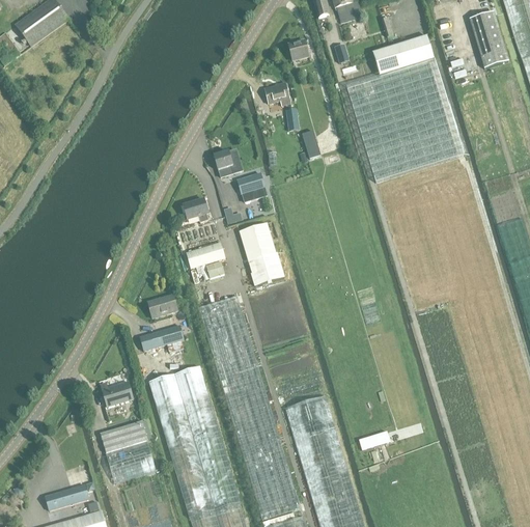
[(67,17),(55,0),(45,0),(15,22),(30,44),(67,17)]
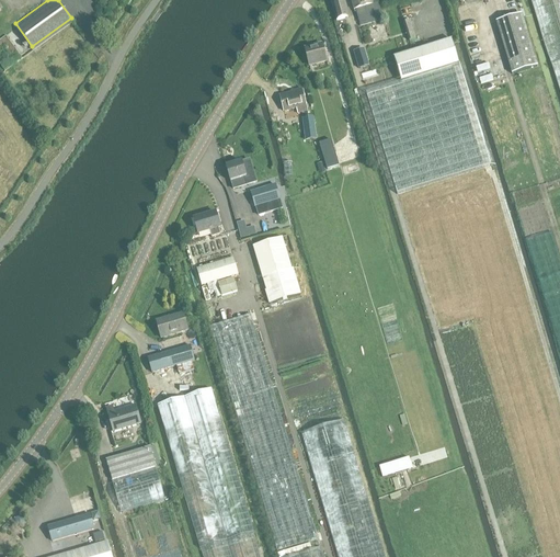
[(331,0),(336,16),(346,13),(342,0),(331,0)]
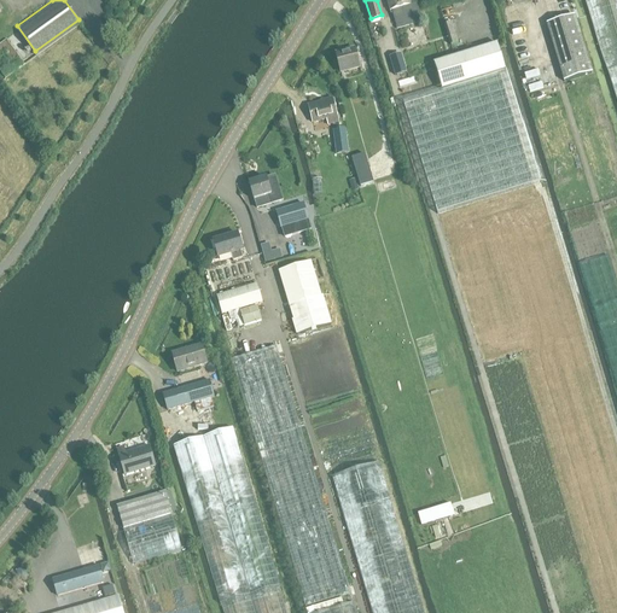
[(408,1),(408,0),(386,0),(389,7),(390,6),(396,24),(421,17),(415,0),(412,0),(408,1)]
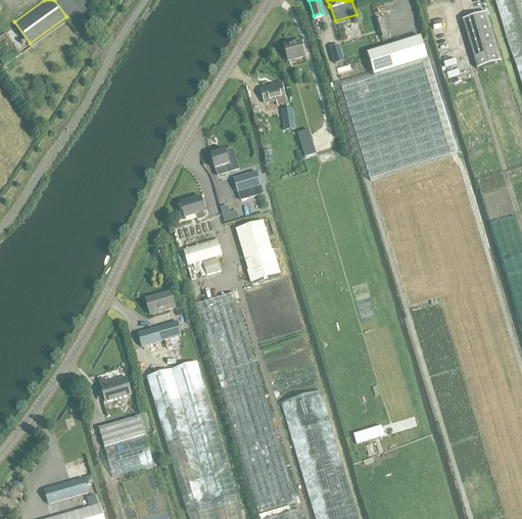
[(494,0),(499,11),(513,56),(521,84),(521,0),(494,0)]
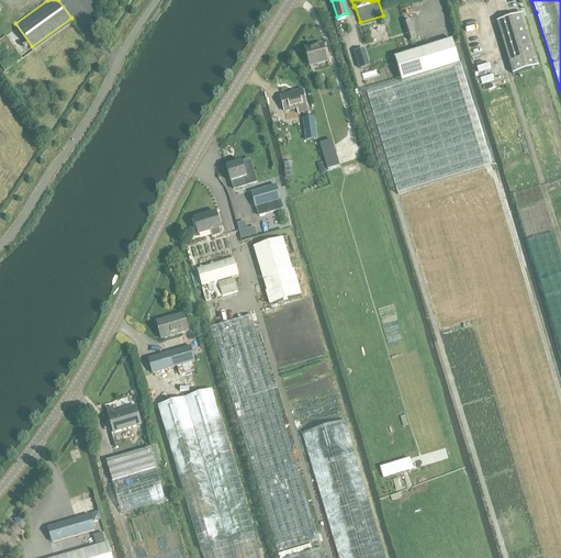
[(512,70),(537,63),(522,10),(496,18),(512,70)]
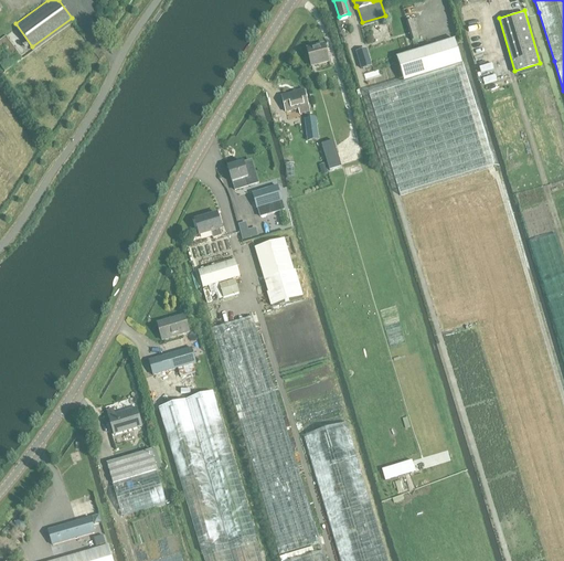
[(411,35),(418,33),(413,16),(406,18),(411,35)]
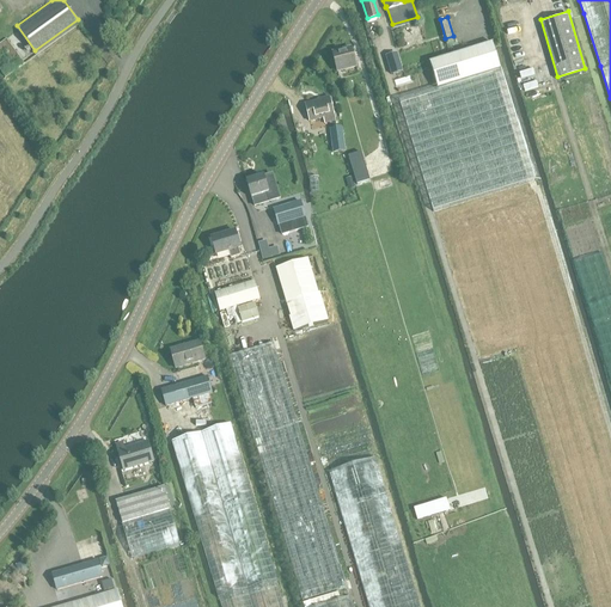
[(398,97),(428,192),(433,208),(535,177),(492,38),(428,57),(437,85),(398,97)]
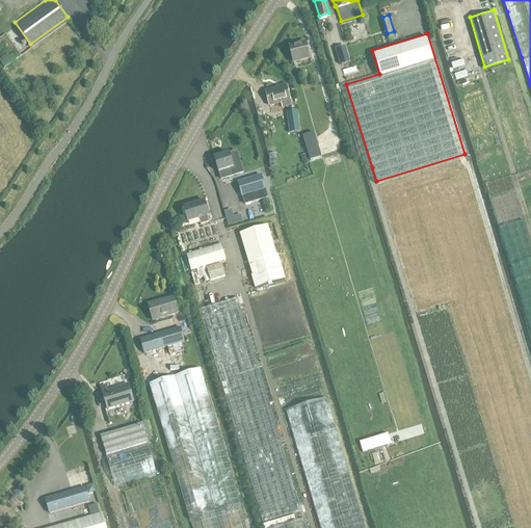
[(293,60),(310,55),(304,38),(288,43),(293,60)]
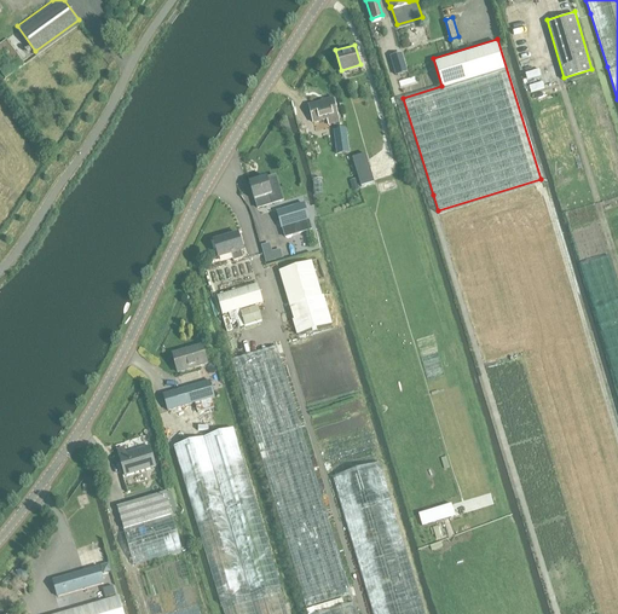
[(393,65),(405,62),(400,48),(388,52),(393,65)]
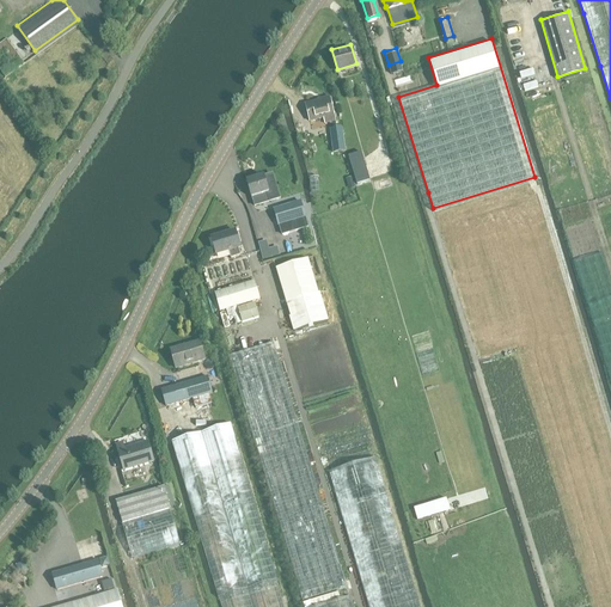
[(334,118),(328,92),(321,94),(322,96),(305,100),(309,118),(322,115),(324,121),(334,118)]
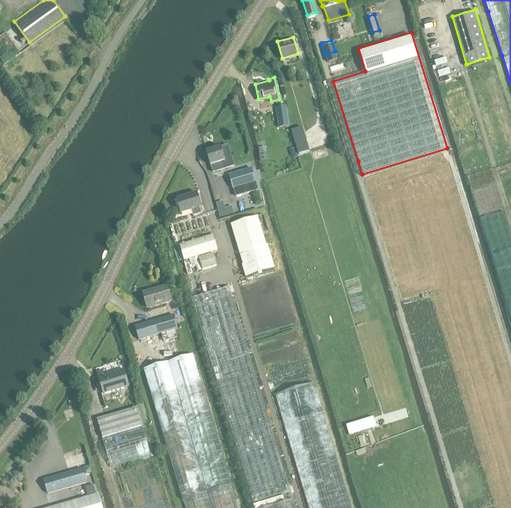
[(275,104),(276,114),(278,124),(282,123),(287,123),(284,103),(275,104)]
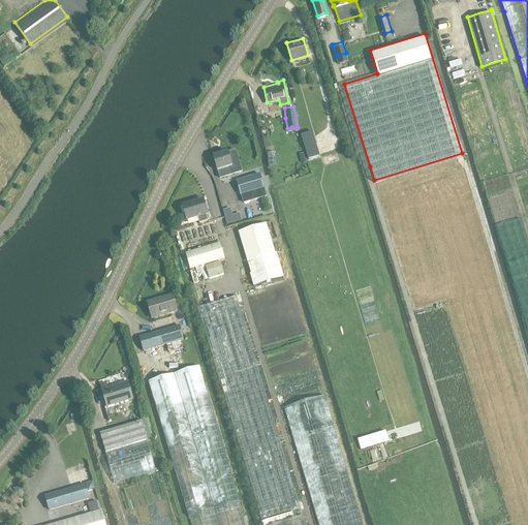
[(300,131),(307,156),(318,153),(311,128),(300,131)]
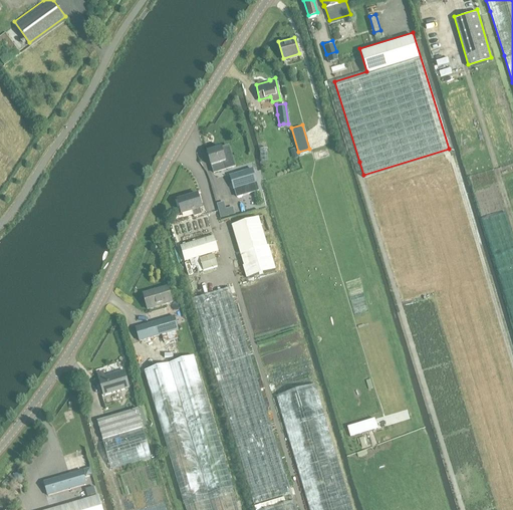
[(221,145),(206,149),(211,164),(213,170),(234,163),(228,143),(221,145)]
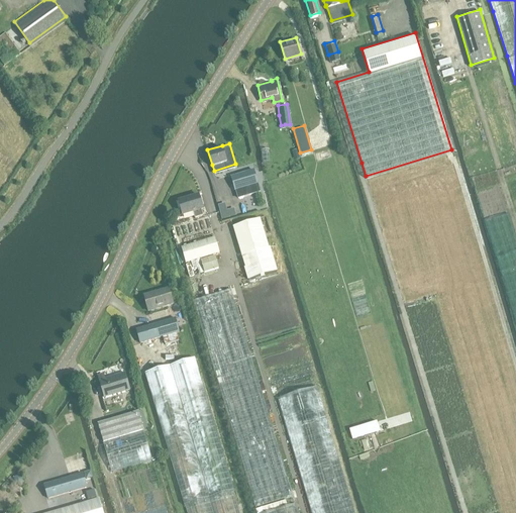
[(202,212),(201,207),(203,206),(198,192),(177,198),(182,213),(193,210),(194,215),(202,212)]
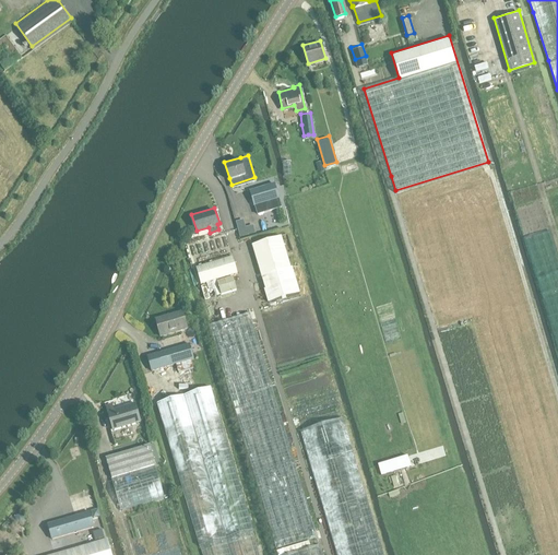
[(252,222),(245,224),(242,216),(235,219),(238,232),(254,227),(252,222)]
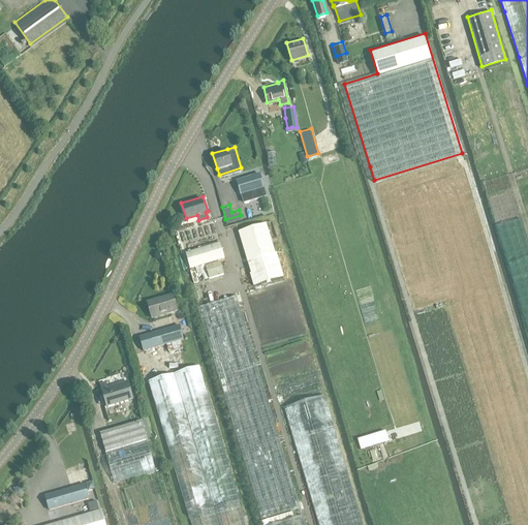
[(274,250),(265,220),(238,228),(250,270),(249,271),(253,283),(282,274),(276,250),(274,250)]
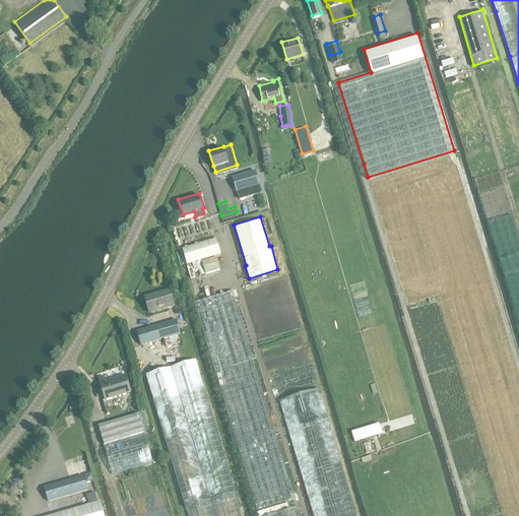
[(186,261),(220,251),(215,236),(181,246),(186,261)]
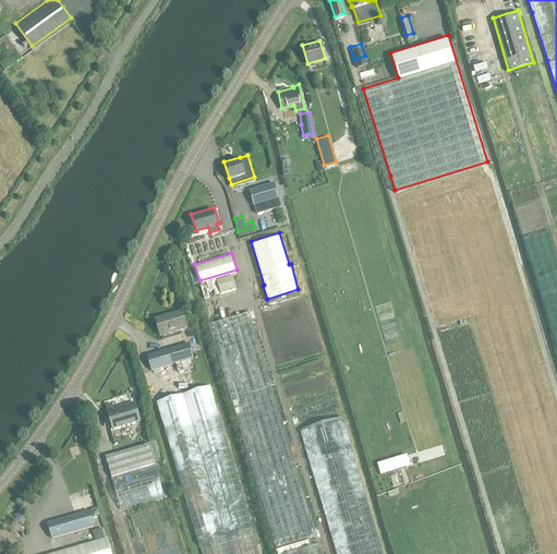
[(220,291),(235,286),(231,273),(216,277),(220,291)]
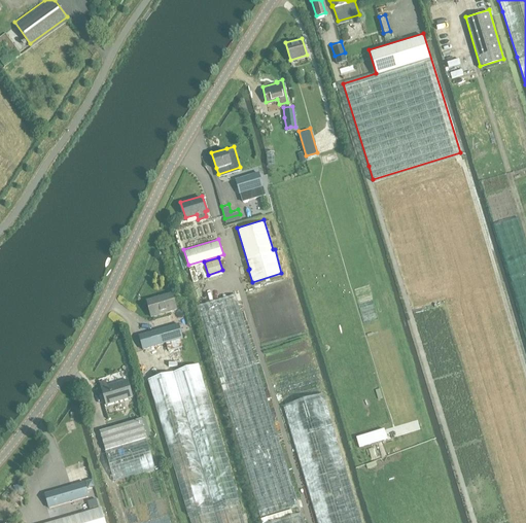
[(150,315),(176,308),(171,290),(146,298),(150,315)]
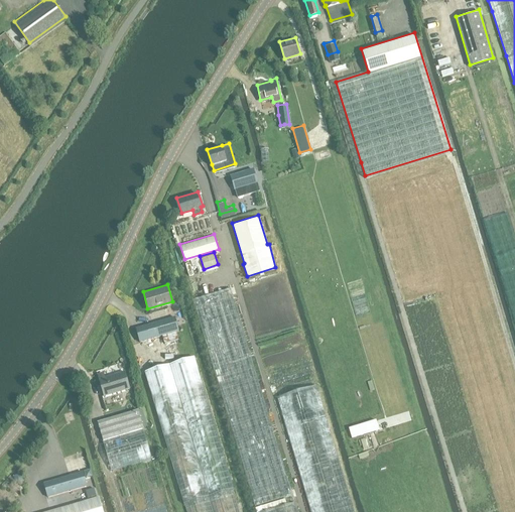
[(255,504),(291,492),(229,286),(191,297),(255,504)]
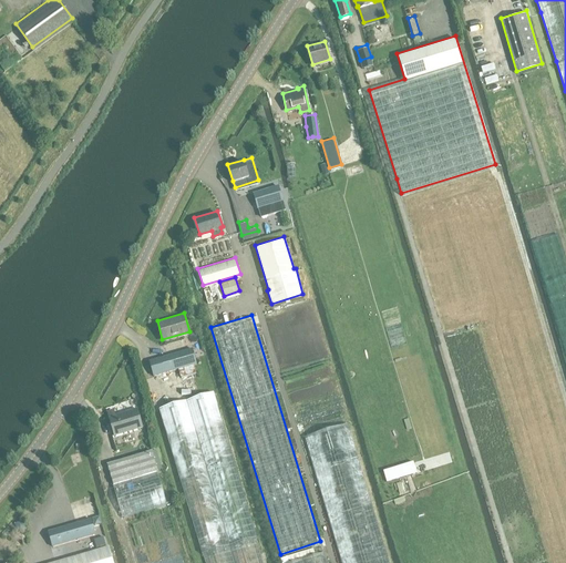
[(195,370),(193,361),(196,361),(192,345),(148,358),(153,374),(177,366),(181,375),(195,370)]
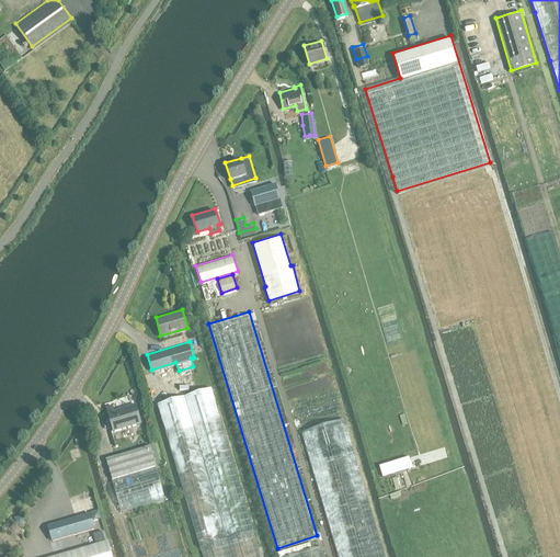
[(260,556),(252,529),(253,529),(210,386),(157,401),(200,545),(201,545),(204,556),(260,556)]
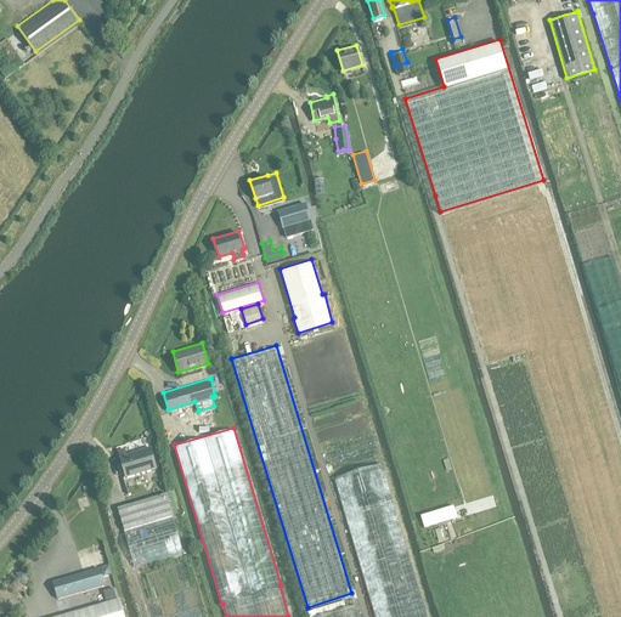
[(125,475),(156,467),(148,445),(131,449),(133,451),(119,456),(125,475)]
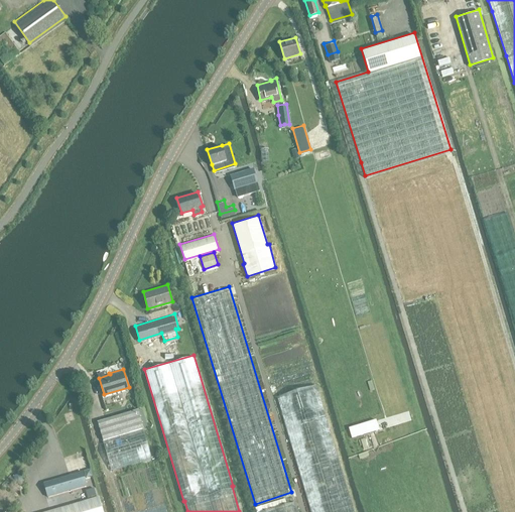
[(354,511),(322,402),(315,382),(276,395),(282,414),(310,511),(354,511)]
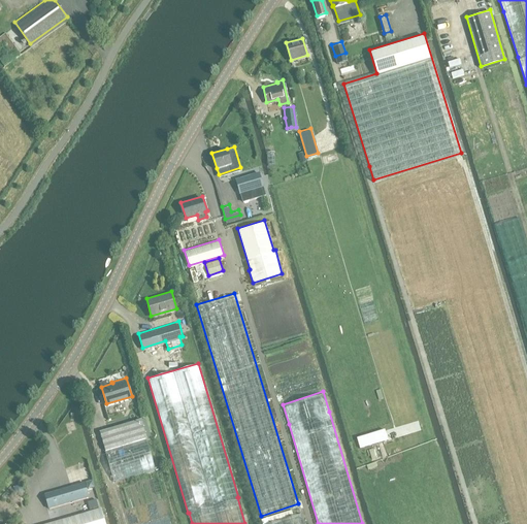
[(105,448),(146,435),(140,417),(99,429),(105,448)]
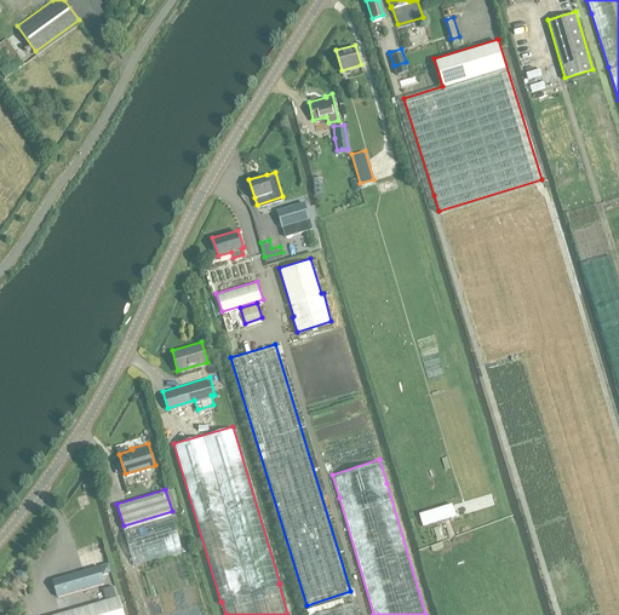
[(451,501),(418,511),(422,522),(454,513),(451,501)]
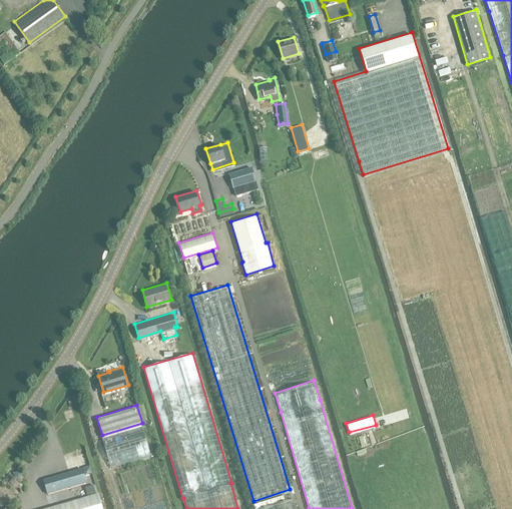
[(110,465),(147,453),(149,453),(141,425),(101,436),(110,465)]
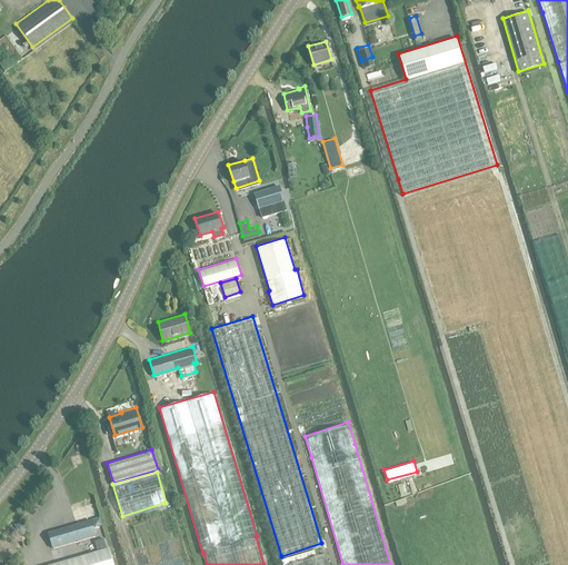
[(90,518),(48,531),(52,545),(68,541),(79,538),(95,533),(90,518)]
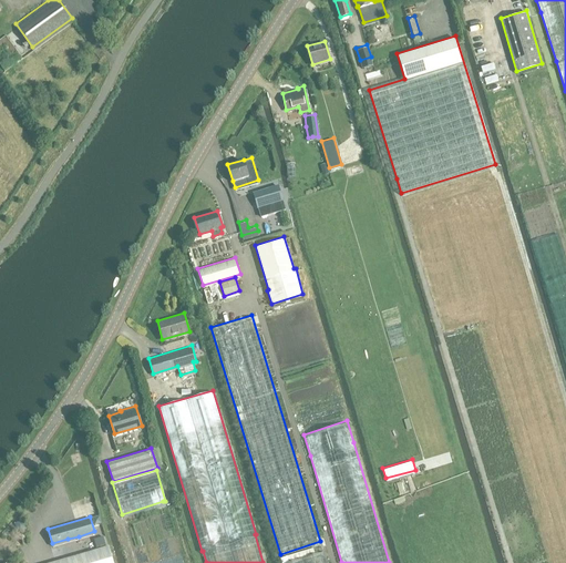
[(113,562),(107,543),(40,562),(113,562)]
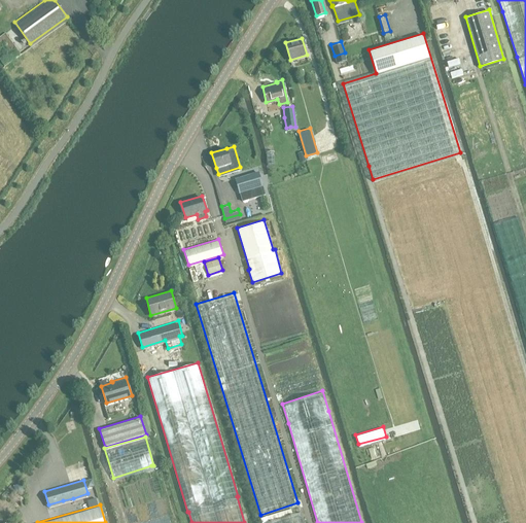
[(259,522),(304,522),(301,510),(259,522)]
